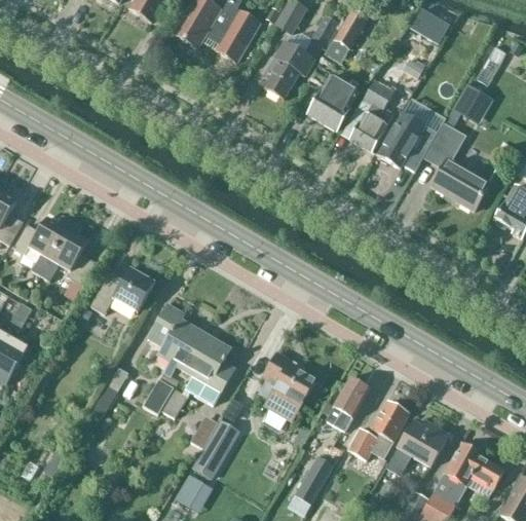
[(152,21),(163,0),(134,0),(130,7),(152,21)]
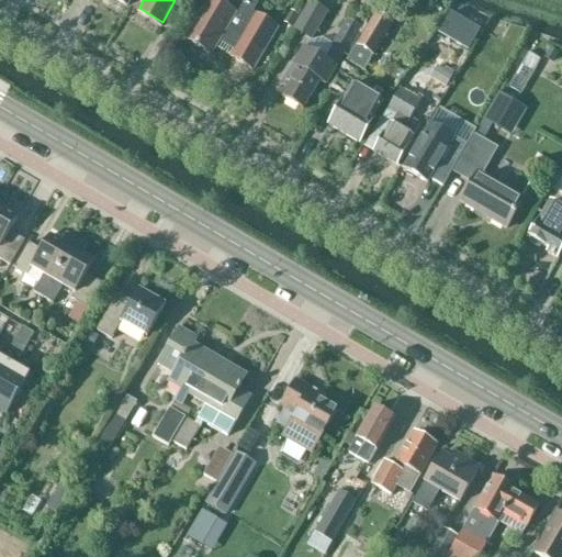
[(254,66),(279,23),(255,9),(259,0),(238,0),(235,7),(223,0),(205,0),(186,35),(212,51),(221,35),(237,44),(232,53),(254,66)]
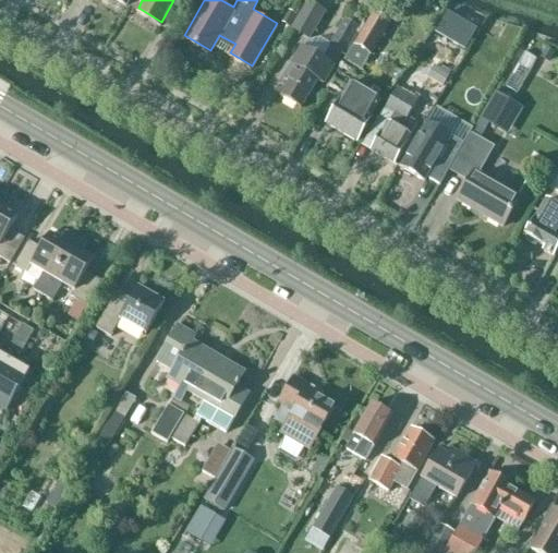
[(310,37),(326,9),(311,0),(305,0),(290,26),(310,37)]
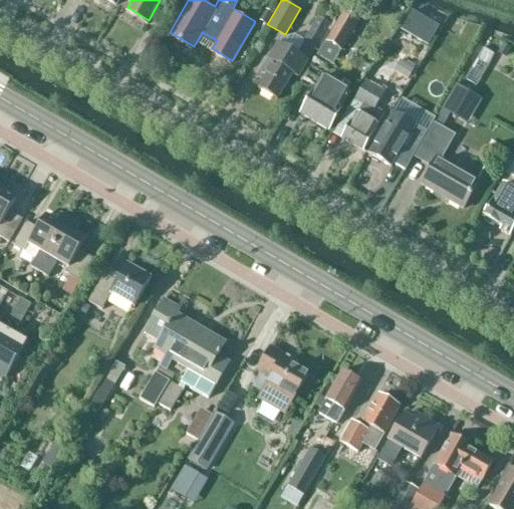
[(348,2),(328,37),(342,45),(358,17),(355,15),(359,8),(348,2)]
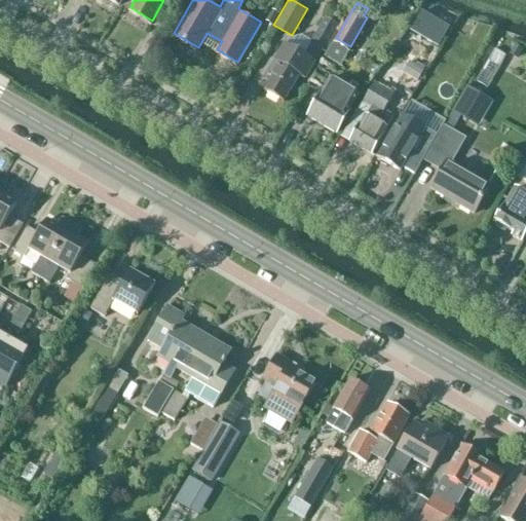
[(272,5),(265,17),(273,22),(280,10),(272,5)]
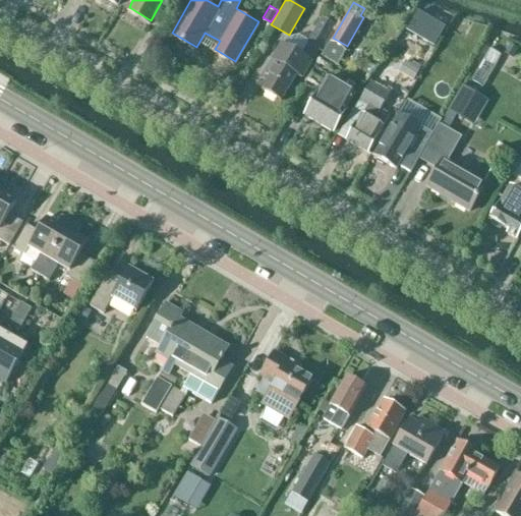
[(443,23),(421,11),(413,6),(408,15),(416,19),(412,25),(435,39),(443,23)]
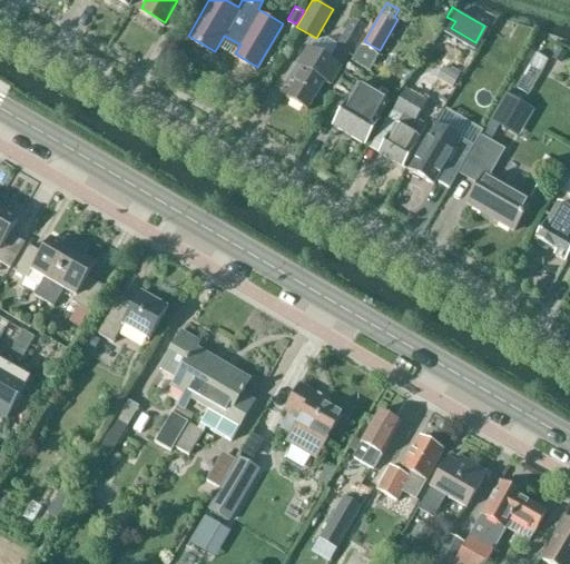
[(294,77),(285,94),(307,107),(324,79),(325,79),(328,81),(340,62),(342,65),(351,51),(354,53),(370,27),(352,16),(337,41),(327,35),(314,39),(311,46),(310,46),(291,73),(295,77),(294,77)]
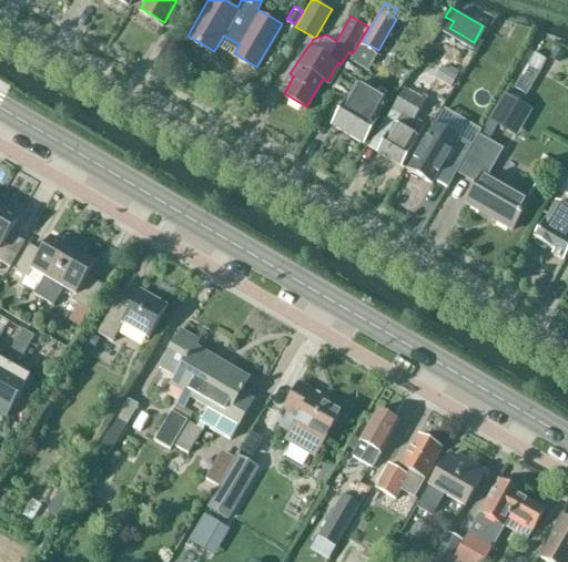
[(557,44),(553,52),(560,58),(565,49),(557,44)]
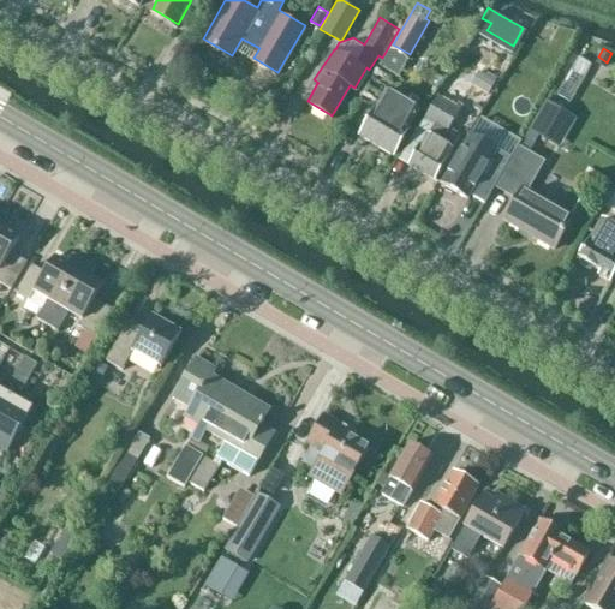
[(593,61),(579,53),(556,90),(571,99),(593,61)]
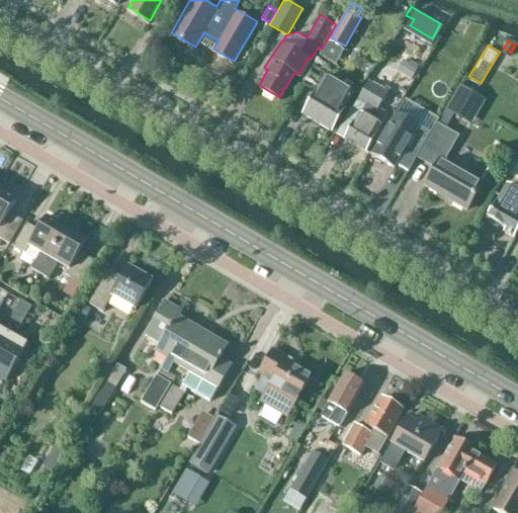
[(418,67),(403,58),(397,68),(411,77),(418,67)]
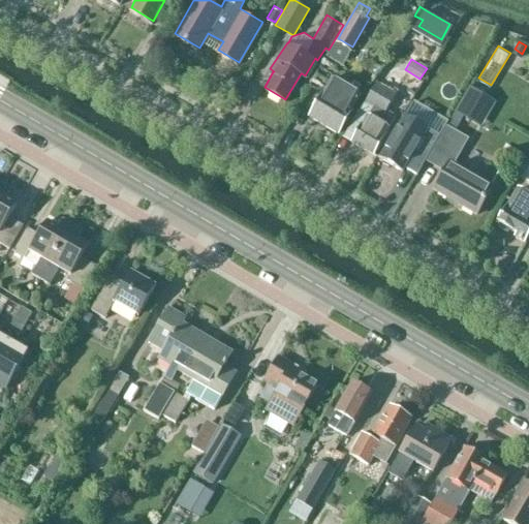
[(339,131),(361,92),(333,74),(310,114),(339,131)]
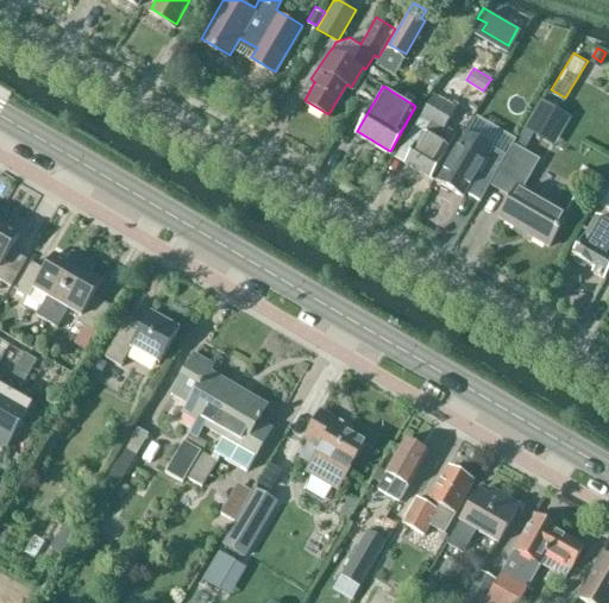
[(454,99),(452,104),(433,93),(420,115),(431,121),(425,131),(422,130),(405,161),(429,175),(453,134),(443,127),(458,101),(454,99)]
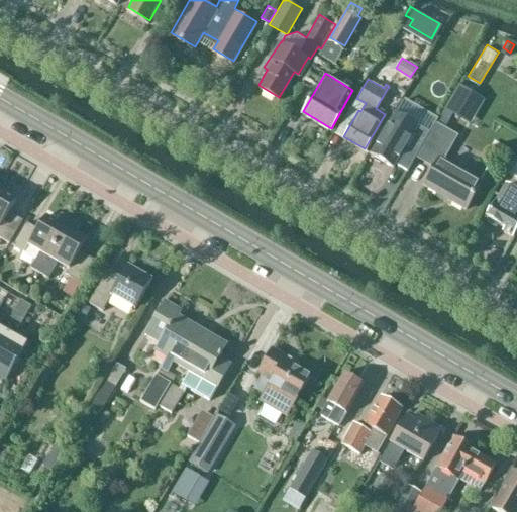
[(445,124),(453,111),(459,115),(474,91),(459,83),(438,120),(418,155),(435,165),(424,183),(466,206),(483,178),(445,156),(458,132),(445,124)]
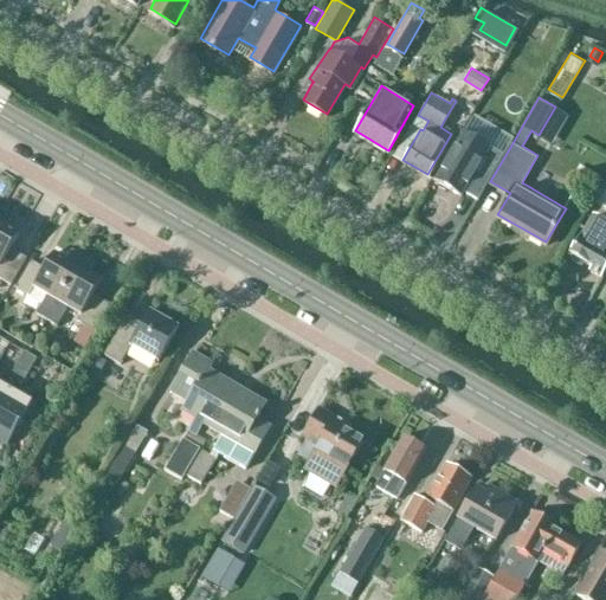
[(465,129),(436,178),(462,193),(464,188),(477,197),(503,152),(490,144),(465,129)]
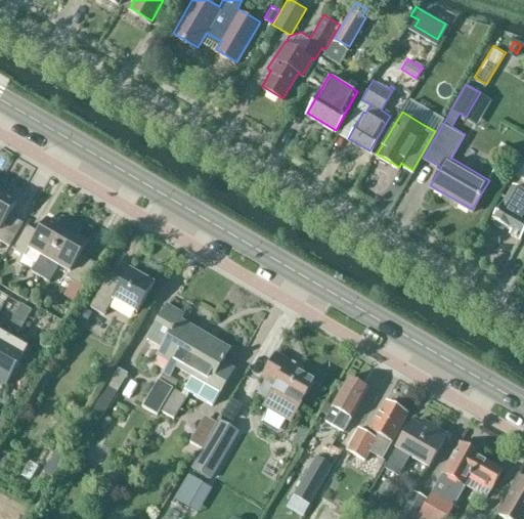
[(24,220),(9,212),(16,199),(5,192),(10,183),(0,178),(0,238),(10,244),(24,220)]
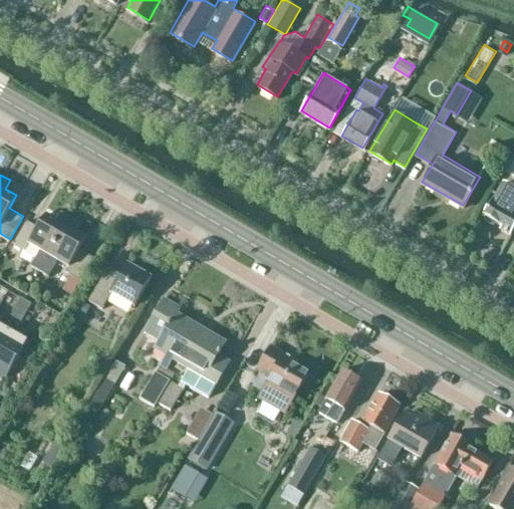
[(510,233),(513,224),(513,185),(504,179),(484,213),(486,214),(486,218),(493,222),(497,220),(503,224),(501,228),(510,233)]
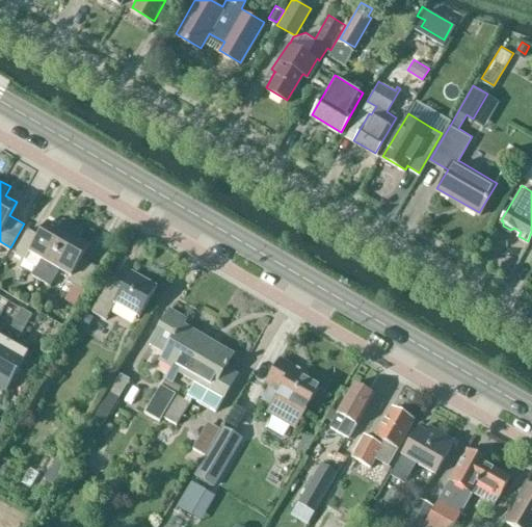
[(41,279),(73,222),(63,217),(58,226),(47,219),(40,232),(28,226),(14,249),(27,257),(30,251),(41,257),(31,273),(41,279)]
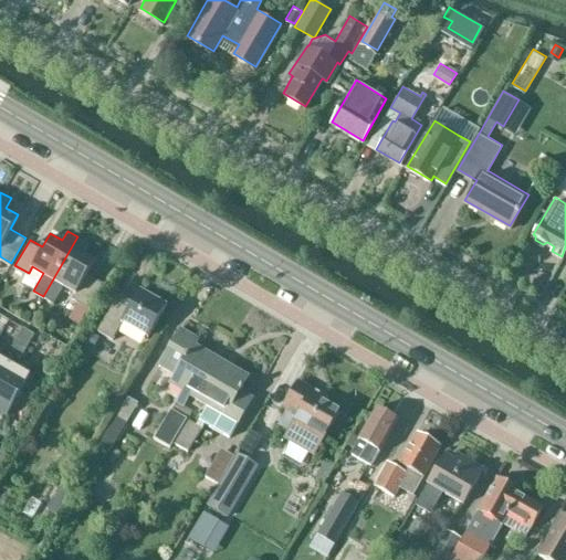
[(104,281),(87,271),(95,259),(83,252),(87,243),(77,236),(43,296),(53,302),(63,284),(75,291),(72,296),(88,306),(104,281)]
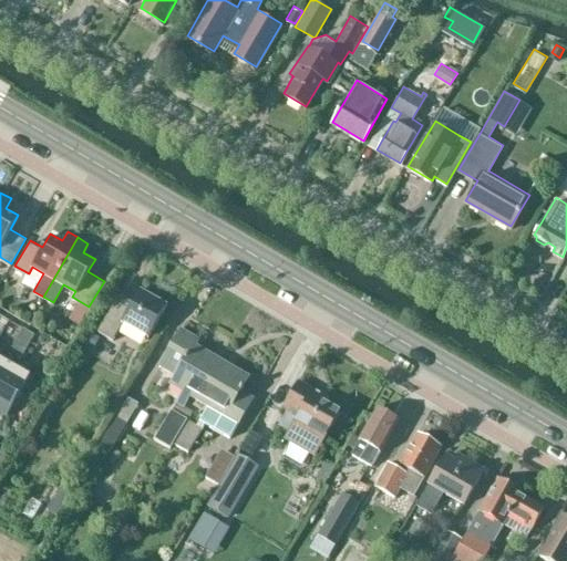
[(113,339),(113,338),(122,322),(148,336),(167,303),(141,288),(133,301),(119,292),(98,329),(113,339)]
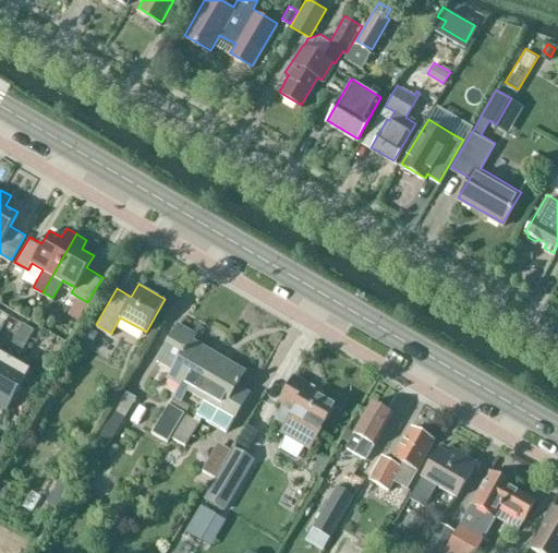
[(48,352),(59,328),(37,319),(26,343),(48,352)]
